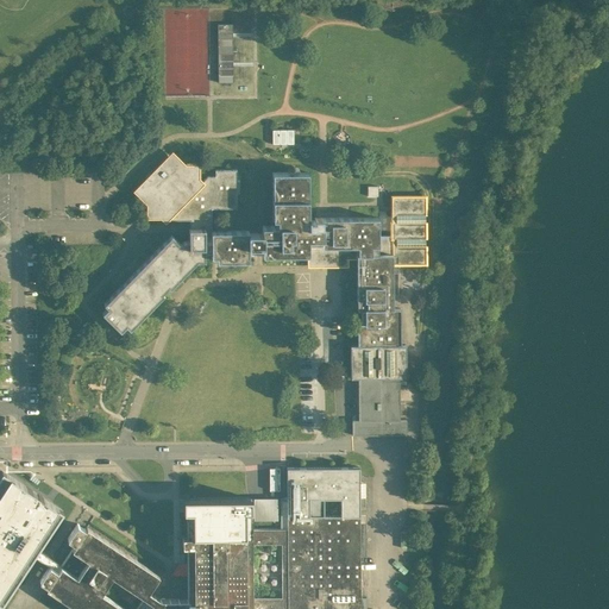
[(234,35),(234,24),(221,24),(221,82),(234,82),(234,63),(234,49),(234,35)]
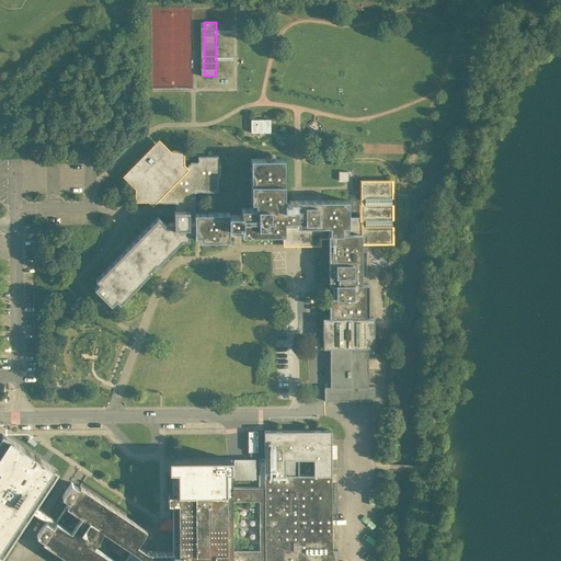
[(249,121),(249,132),(274,132),(274,119),(249,121)]
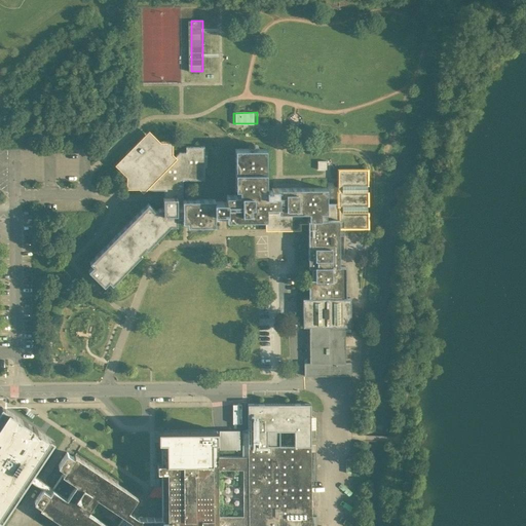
[(284,228),(299,228),(299,221),(308,221),(308,267),(314,267),(315,279),(308,279),(308,298),(302,298),(303,327),(309,327),(310,363),(304,363),(304,375),(350,375),(350,363),(345,363),(344,327),(350,327),(350,298),(346,298),(346,266),(340,267),(339,235),(344,235),(344,228),(368,228),(367,170),(338,170),(338,191),(337,191),(337,203),(327,203),(327,188),(279,188),(278,188),(278,187),(274,188),(271,188),(271,190),(267,190),(267,188),(266,188),(266,149),(235,149),(235,189),(239,189),(239,195),(226,195),(226,201),(215,201),(215,199),(183,199),(183,181),(204,180),(204,167),(207,167),(207,155),(204,155),(204,147),(186,147),(186,152),(180,152),(174,158),(168,152),(168,146),(162,146),(159,143),(155,143),(155,138),(143,139),(143,143),(139,143),(127,154),(127,159),(122,159),(122,171),(127,171),(127,176),(130,178),(130,185),(138,185),(140,188),(145,188),(144,190),(164,190),(164,195),(164,197),(163,197),(163,209),(159,209),(156,211),(148,202),(89,262),(94,265),(88,270),(104,286),(109,282),(112,285),(142,254),(141,253),(145,248),(147,250),(171,225),(177,225),(177,218),(183,218),(183,221),(187,221),(187,225),(215,225),(215,213),(226,213),(226,220),(266,219),(266,221),(267,221),(267,228),(284,228)]
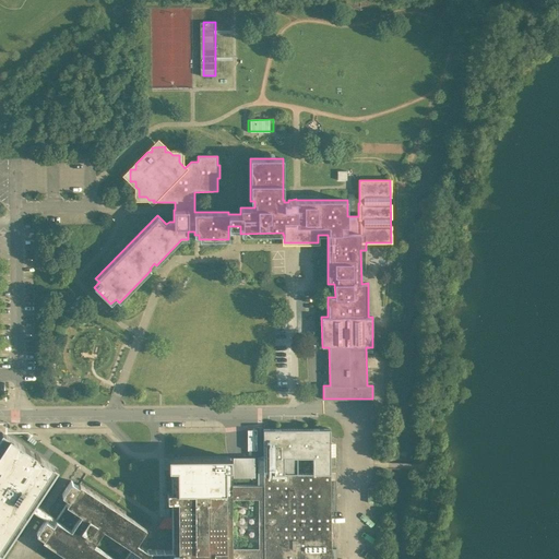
[(331,558),(330,428),(263,429),(263,459),(258,459),(258,486),(230,486),(230,474),(230,471),(230,468),(230,456),(168,458),(168,470),(171,470),(171,474),(171,491),(167,491),(167,500),(171,500),(171,549),(155,549),(146,549),(137,543),(146,527),(80,484),(79,485),(71,480),(61,495),(69,499),(57,518),(52,524),(45,519),(36,533),(44,537),(43,539),(67,556),(71,558),(331,558)]
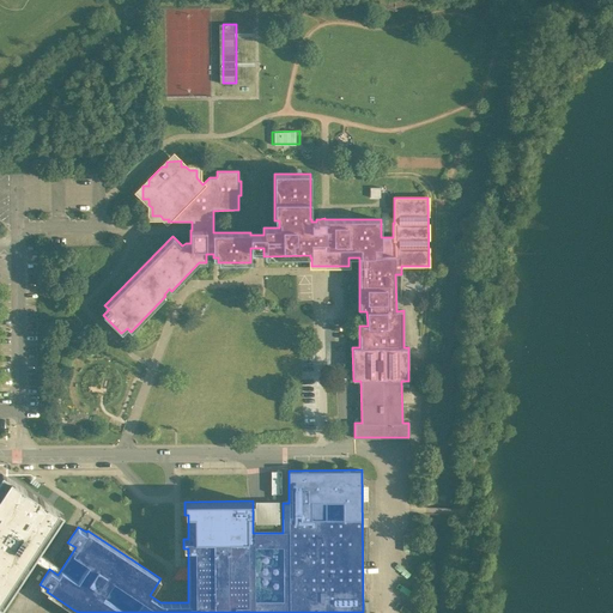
[(0,606),(1,608),(35,559),(38,552),(64,515),(6,477),(2,474),(0,477),(0,606)]
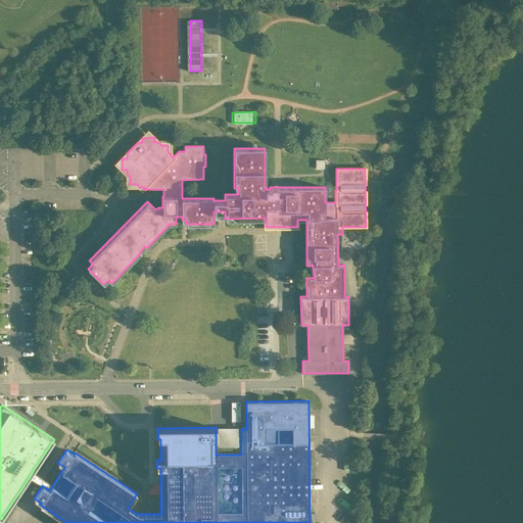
[(64,422),(69,411),(63,408),(58,419),(64,422)]
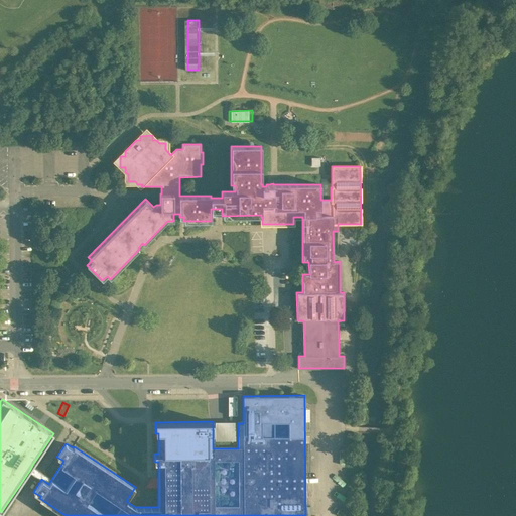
[(235,422),(215,422),(215,440),(235,440),(235,422)]
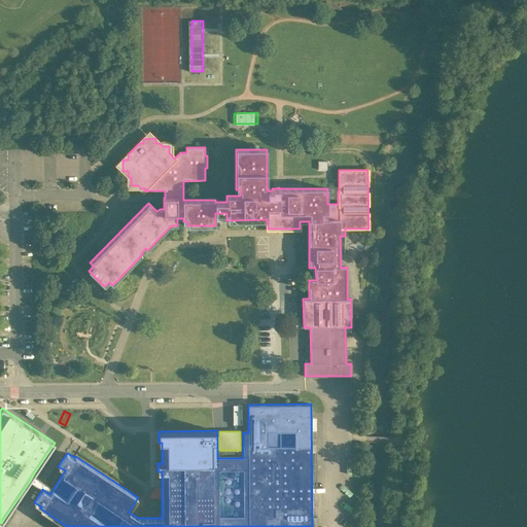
[(41,481),(33,475),(30,481),(38,486),(42,489),(49,494),(54,488),(41,481)]
